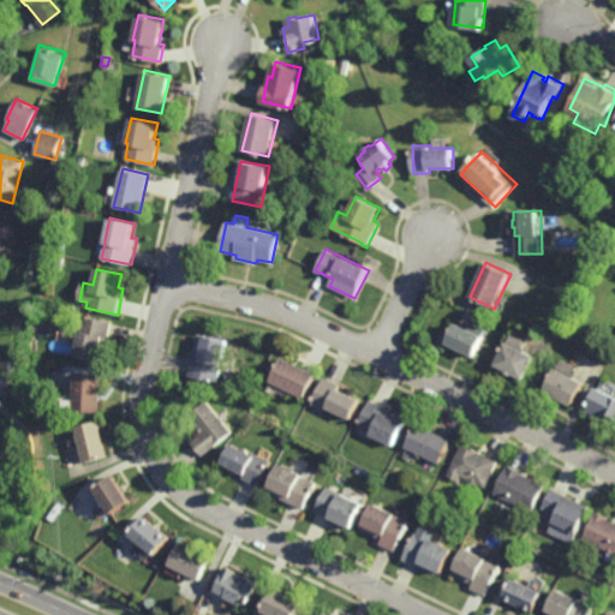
[(113,323),(105,364),(99,363),(99,364),(75,358),(84,317),(113,323)]
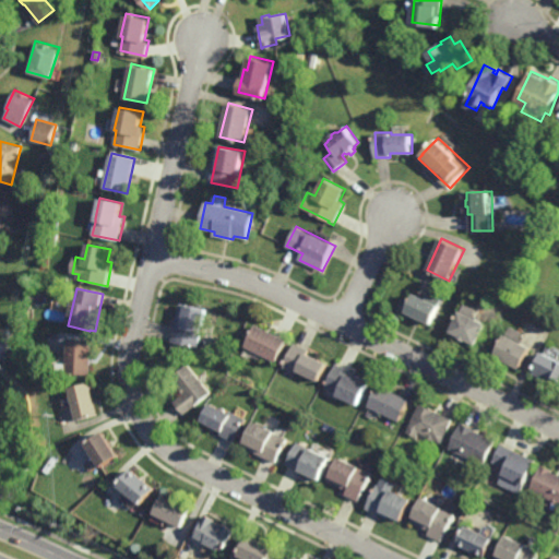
[(427,299),(428,298),(441,305),(432,324),(421,320),(420,321),(415,319),(416,317),(407,312),(407,311),(401,308),(406,297),(413,300),(416,294),(427,299)]
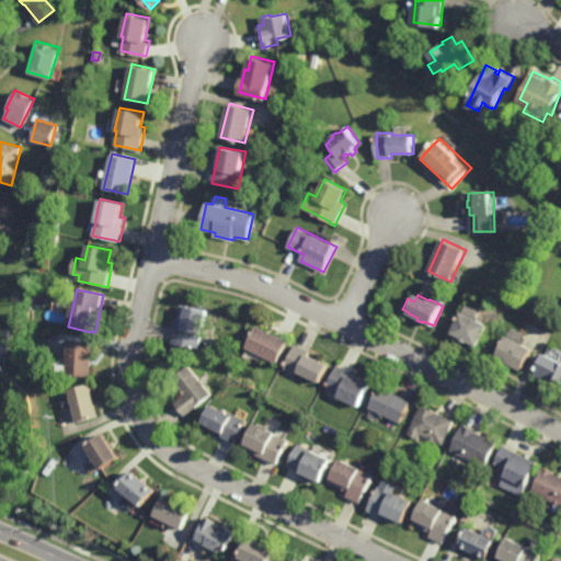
[(480,311),(478,313),(476,317),(479,319),(479,320),(490,325),(479,347),(469,342),(468,343),(461,340),(462,339),(453,333),(464,312),(465,313),(468,306),(469,306),(470,304),(478,308),(477,309),(480,311)]
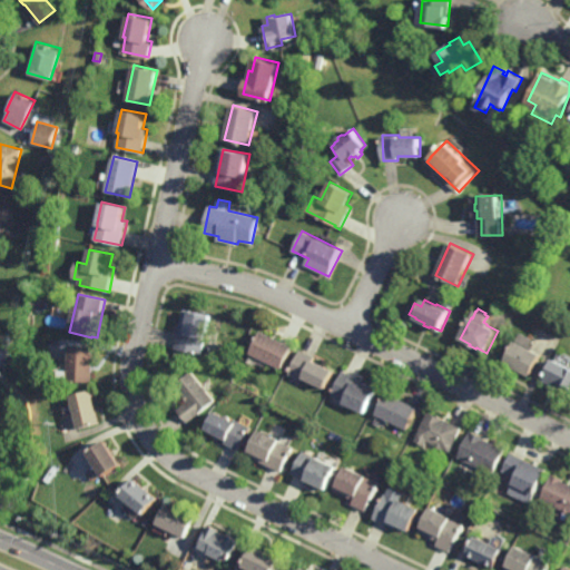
[(204,355),(176,350),(185,311),(212,316),(204,355)]
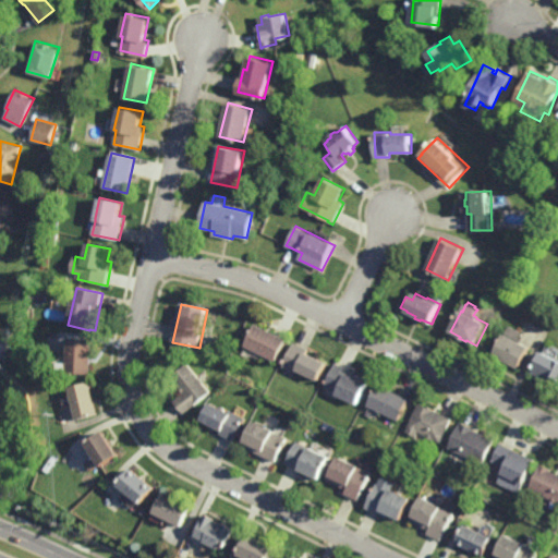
[(16,327),(10,326),(12,317),(19,318),(16,327)]
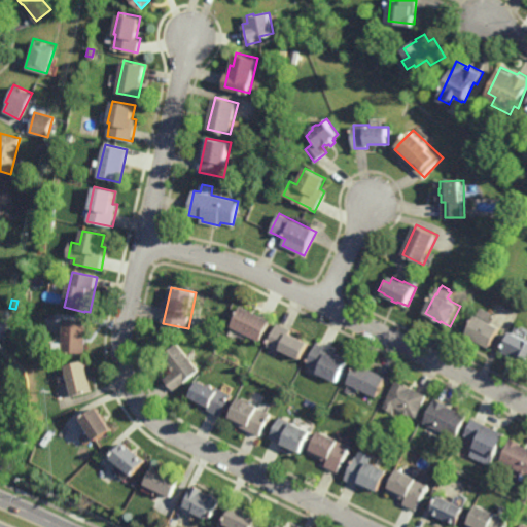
[(259,342),(231,327),(240,307),(269,321),(259,342)]
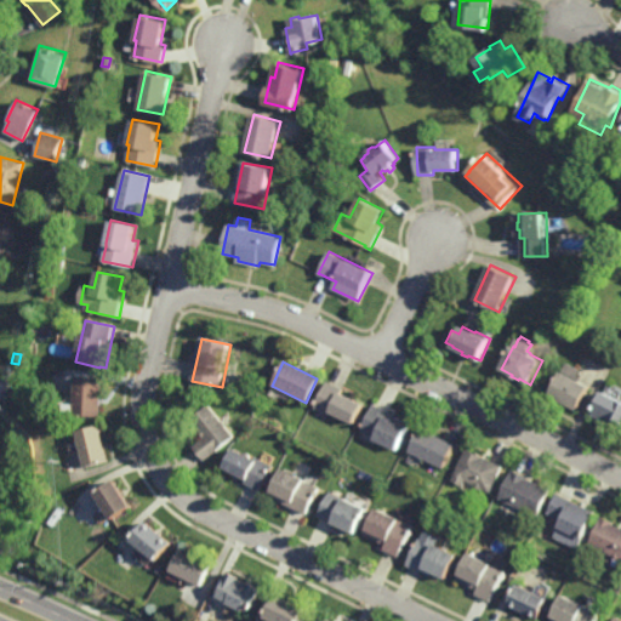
[(576,380),(591,387),(580,410),(552,396),(563,374),(564,374),(569,364),(582,370),(576,380)]
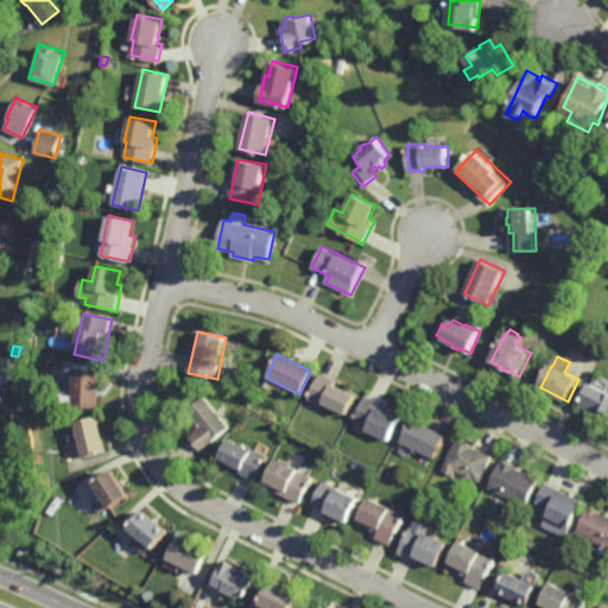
[(101,410),(77,410),(77,404),(70,404),(70,397),(74,397),(74,371),(101,371),(101,410)]
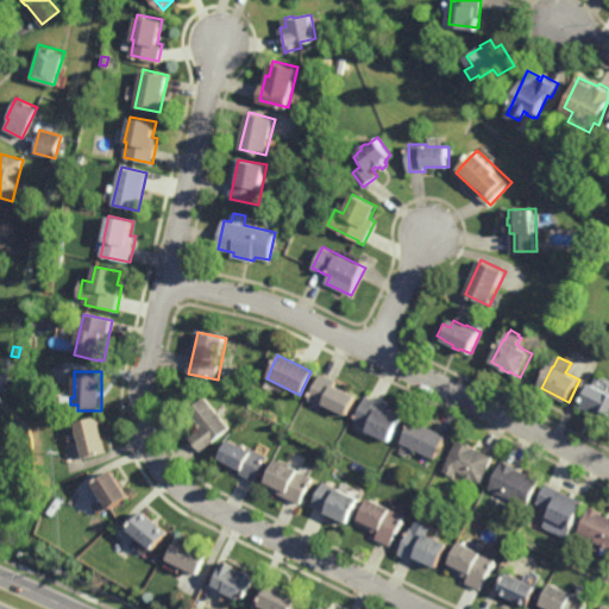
[(346,416),(325,407),(324,407),(308,400),(320,374),(336,381),(333,385),(355,396),(346,416)]
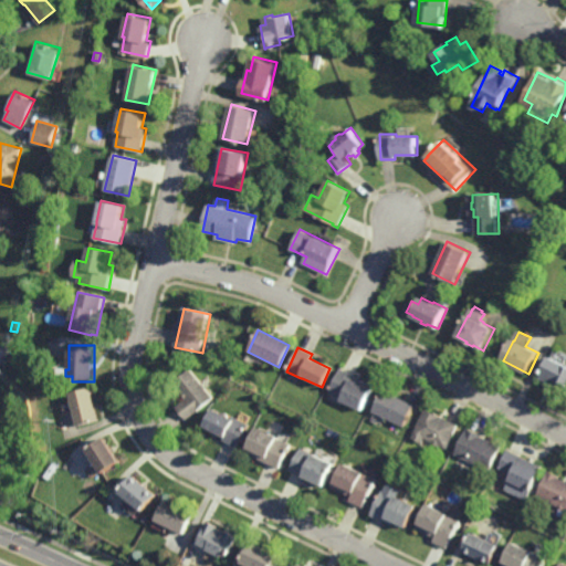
[(565,364),(565,386),(558,383),(556,387),(548,384),(548,383),(541,378),(551,357),(565,364)]
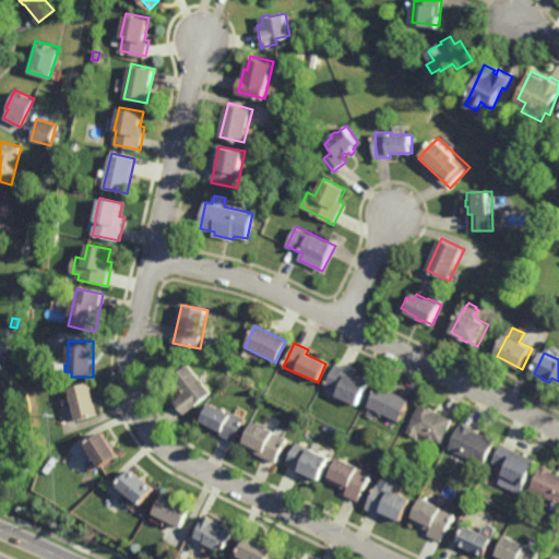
[(357,406),(336,395),(337,393),(325,388),(336,364),(370,380),(357,406)]
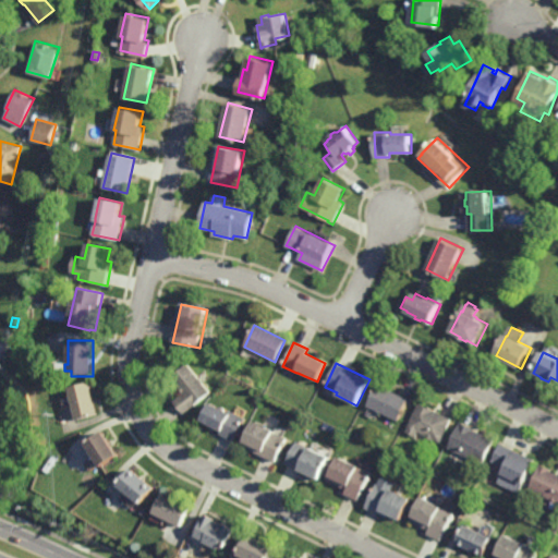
[(186,415),(177,403),(186,395),(173,378),(190,365),(213,393),(186,415)]
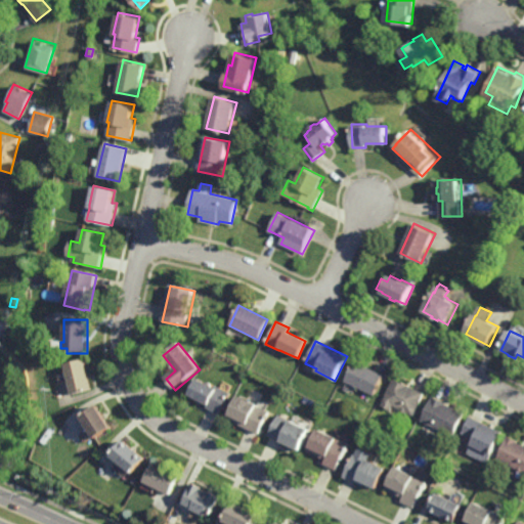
[(73,397),(64,365),(85,360),(93,392),(73,397)]
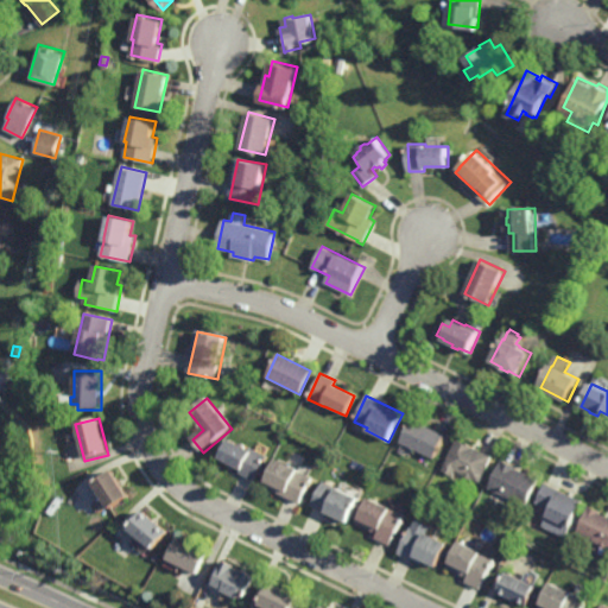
[(435,458),(400,443),(412,419),(445,435),(435,458)]
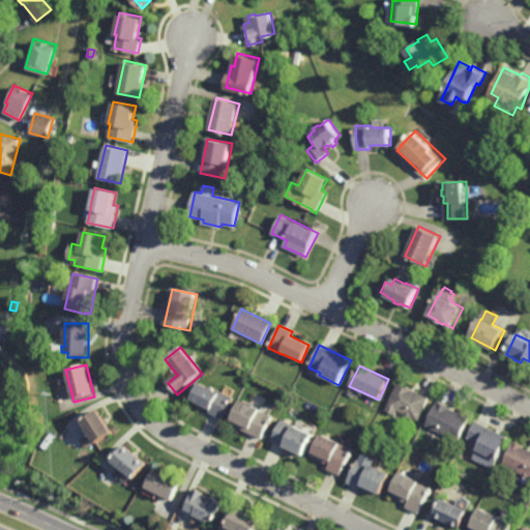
[(418,419),(413,417),(412,418),(404,414),(404,413),(399,410),(395,415),(389,413),(385,410),(399,383),(430,398),(418,419)]
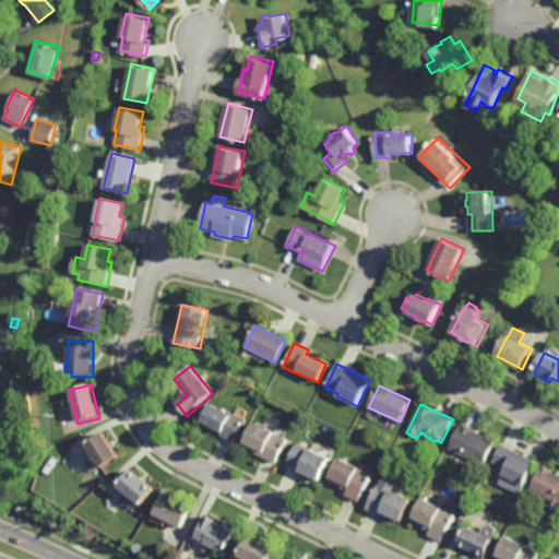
[(232,416),(233,414),(247,420),(235,443),(229,440),(229,439),(223,436),(224,433),(204,424),(213,406),(232,416)]
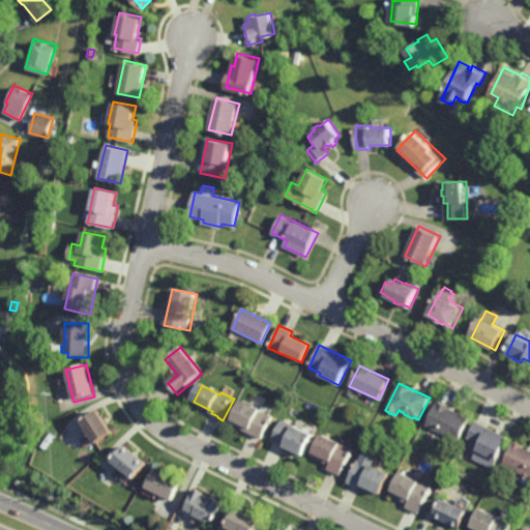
[(458,441),(425,424),(436,403),(437,400),(449,406),(448,408),(469,418),(458,441)]
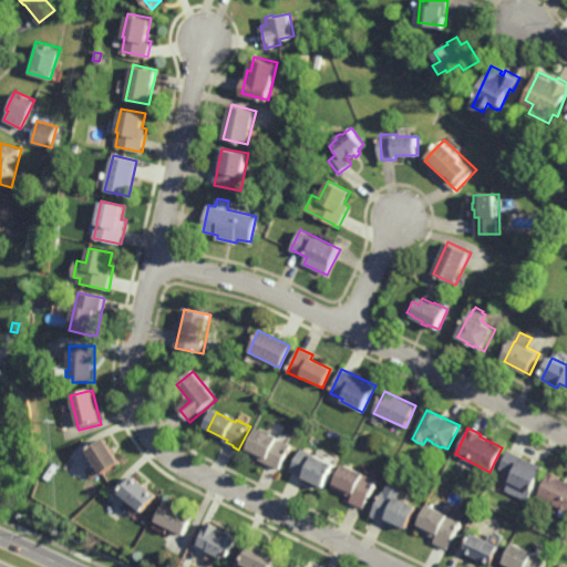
[(280,471),(247,454),(258,431),(292,447),(280,471)]
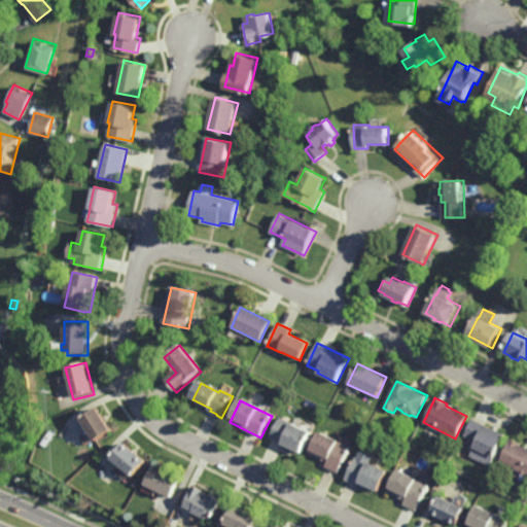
[(97,445),(82,421),(100,411),(114,434),(97,445)]
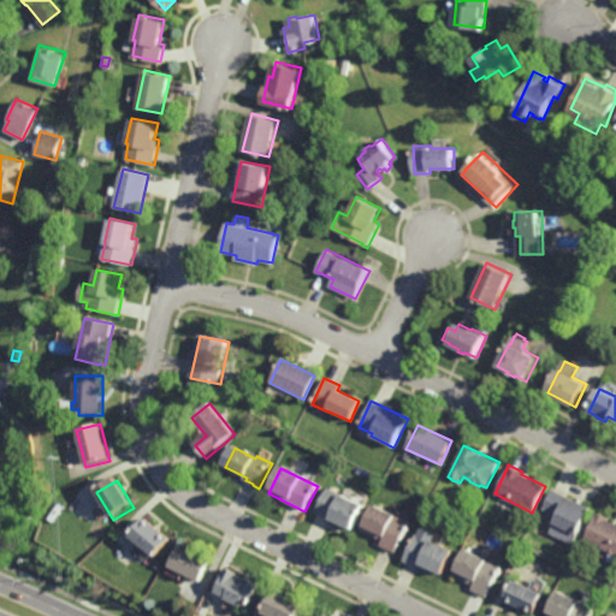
[(353,533),(331,522),(331,521),(317,514),(329,490),(343,496),(343,498),(365,508),(353,533)]
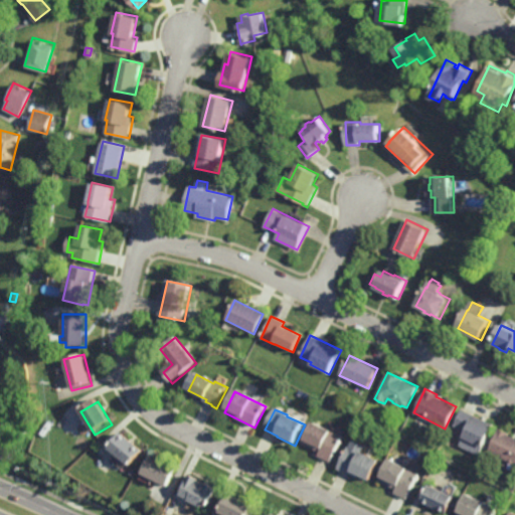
[(483,448),(463,438),(466,432),(454,425),(462,409),(493,424),(491,428),(492,430),(483,448)]
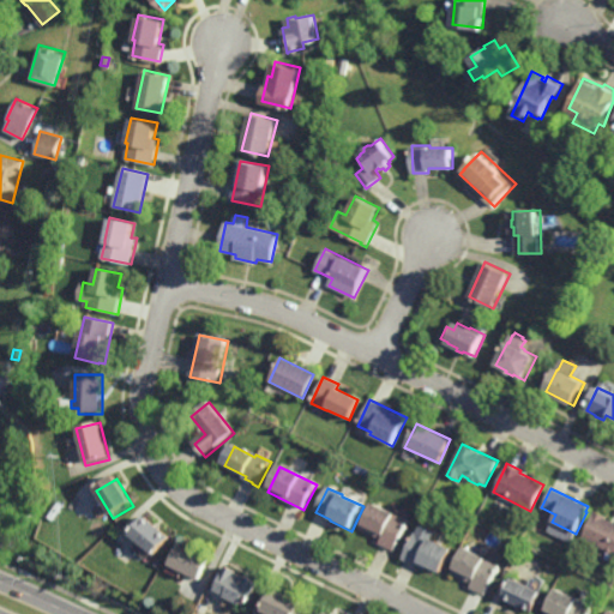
[(402,539),(399,537),(395,548),(381,542),(383,541),(362,531),(374,505),(410,522),(402,539)]
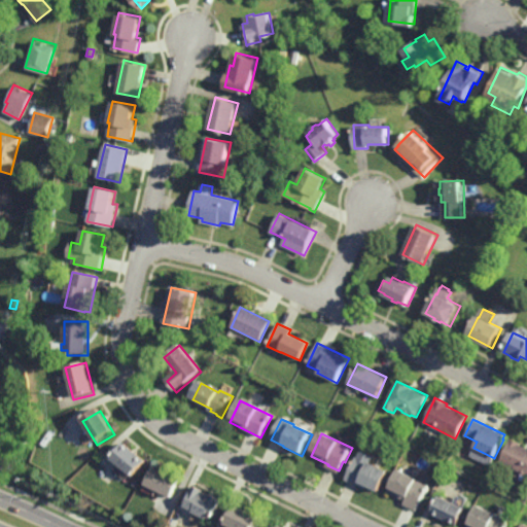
[(526,448),(526,473),(525,473),(519,471),(520,470),(500,461),(501,459),(502,456),(503,455),(511,442),(512,438),(521,443),(520,446),(526,448)]
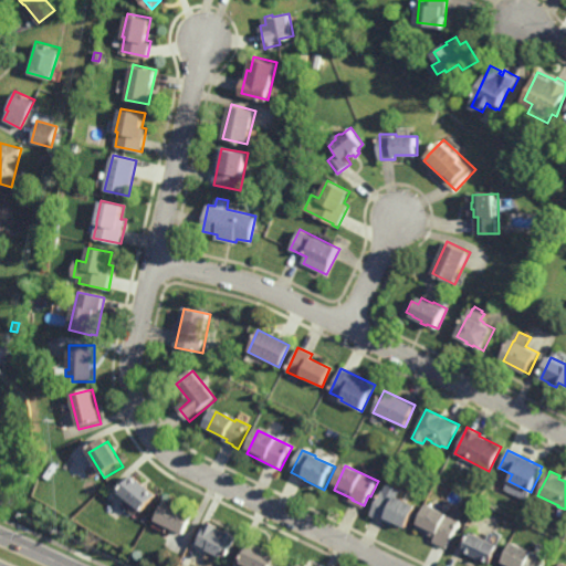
[(148,489),(152,486),(157,491),(144,506),(124,490),(127,486),(128,486),(135,478),(148,489)]
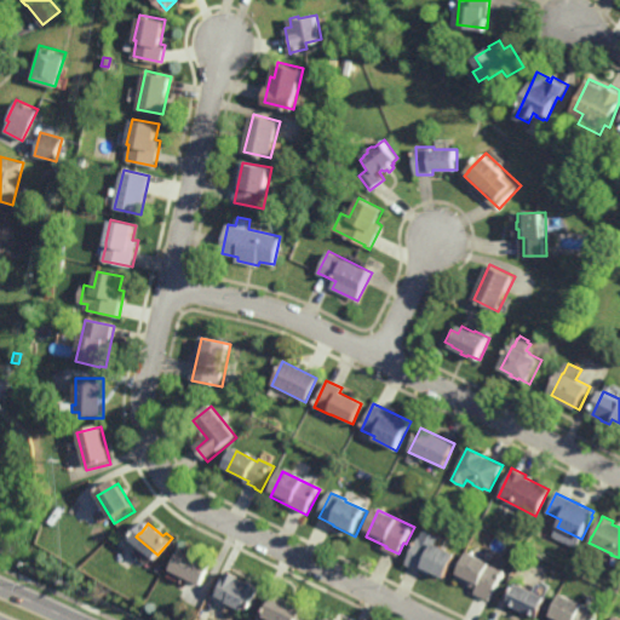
[(458,550),(446,574),(432,567),(430,572),(407,561),(413,546),(417,547),(422,540),(435,546),(437,541),(438,541),(458,550)]
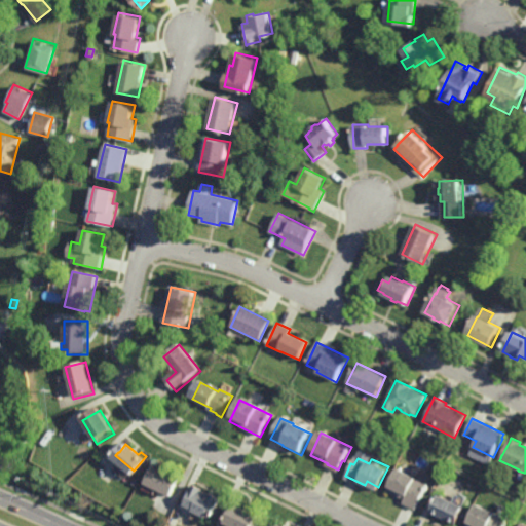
[(173,493),(146,480),(156,461),(182,474),(173,493)]
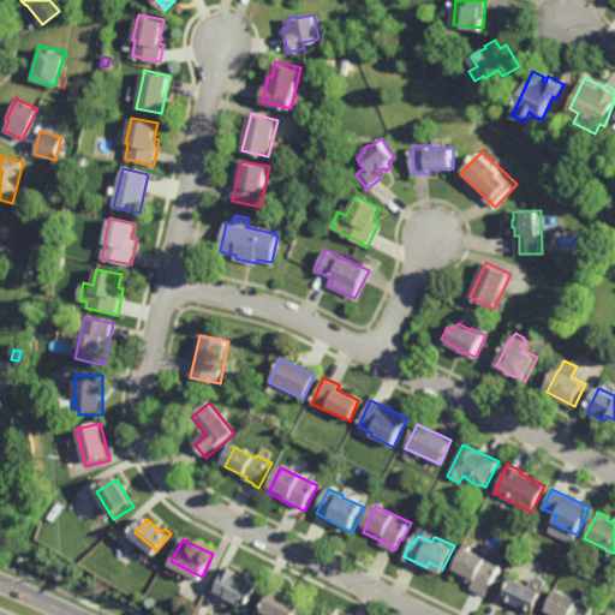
[(487,593),(472,586),(475,581),(454,571),(457,566),(455,565),(466,543),(488,555),(502,562),(487,593)]
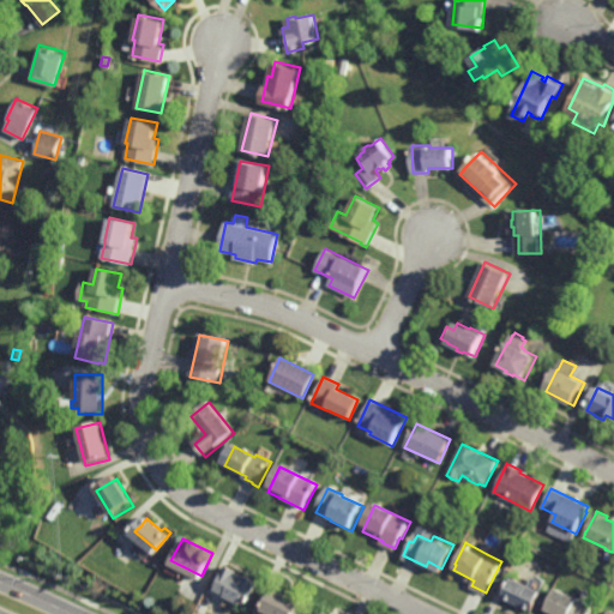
[(250,573),(256,575),(260,578),(258,584),(257,583),(248,602),(244,600),(242,601),(227,594),(228,591),(216,587),(222,573),(224,575),(226,569),(229,563),(240,567),(239,569),(250,573)]
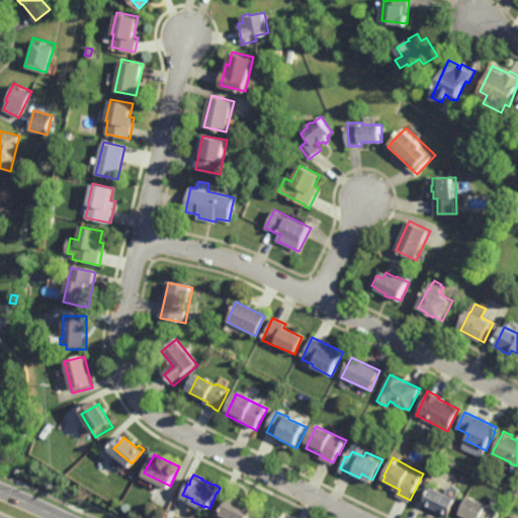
[(449,514),(424,502),(433,485),(457,497),(449,514)]
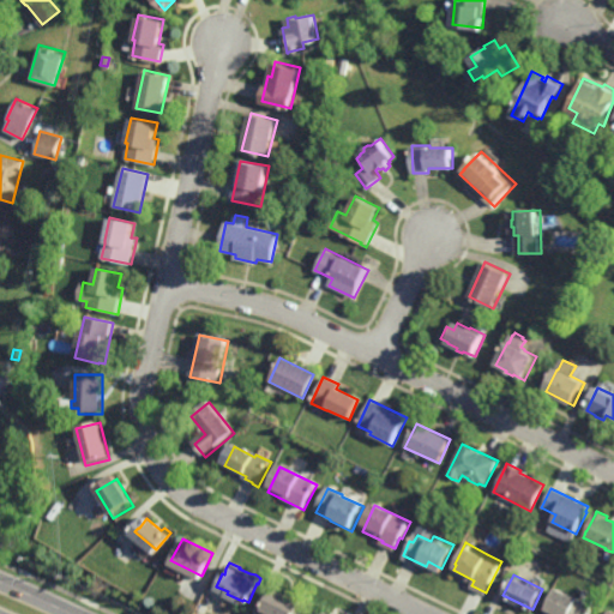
[(293,613),(282,613),(265,606),(276,584),(290,590),(289,593),(300,597),(293,613)]
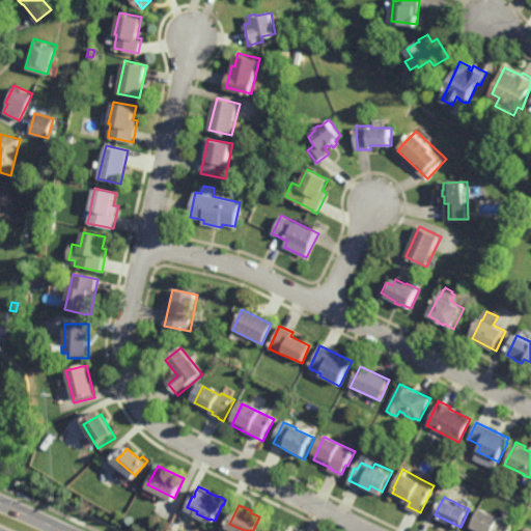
[(502,518),(503,516),(513,522),(508,530),(476,530),(472,529),(474,525),(473,524),(482,505),(501,515),(500,516),(502,518)]
